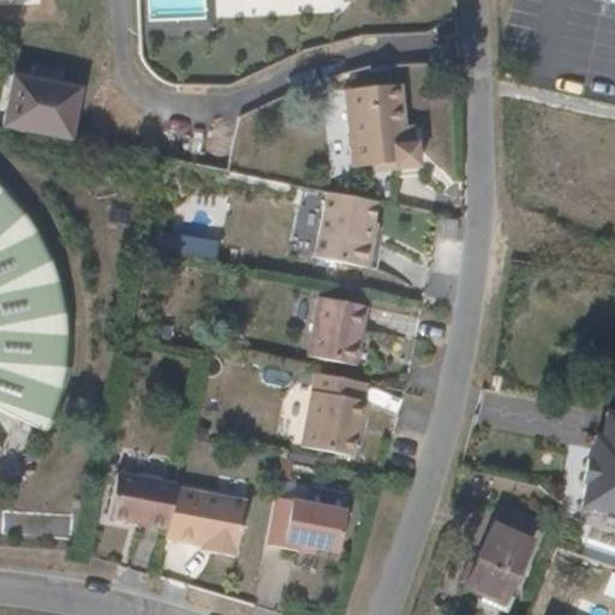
[(84,88),(15,75),(4,129),(75,142),(84,88)]
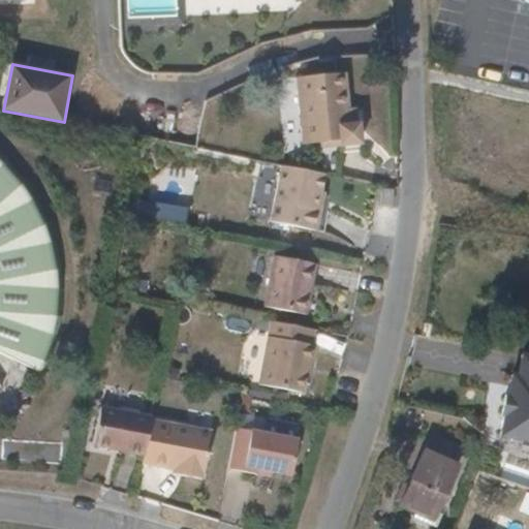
[(311,101),(341,100),(340,88),(300,89),(300,103),(311,101)]
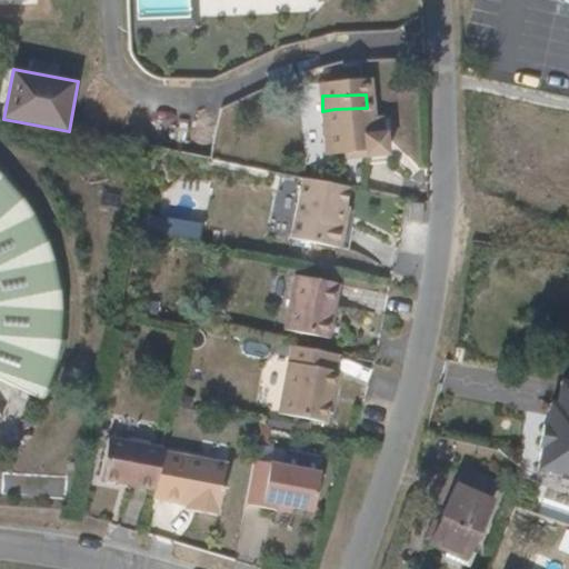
[(367,150),(367,108),(335,109),(322,111),(321,168),(349,167),(351,175),(376,173),(376,150),(367,150)]
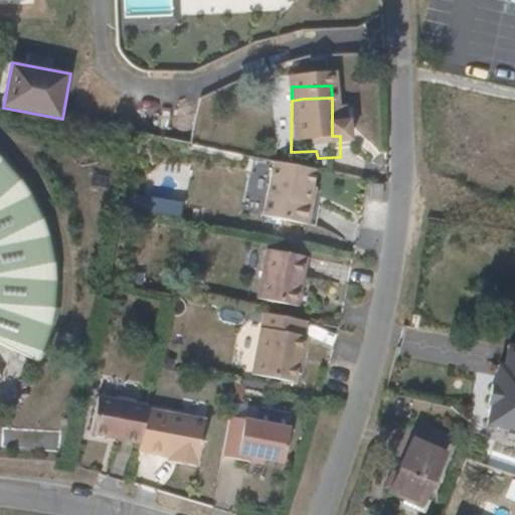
[(0,391),(11,381),(0,360),(0,348),(6,342),(53,366),(65,332),(70,303),(70,255),(55,211),(37,182),(0,142),(0,391)]
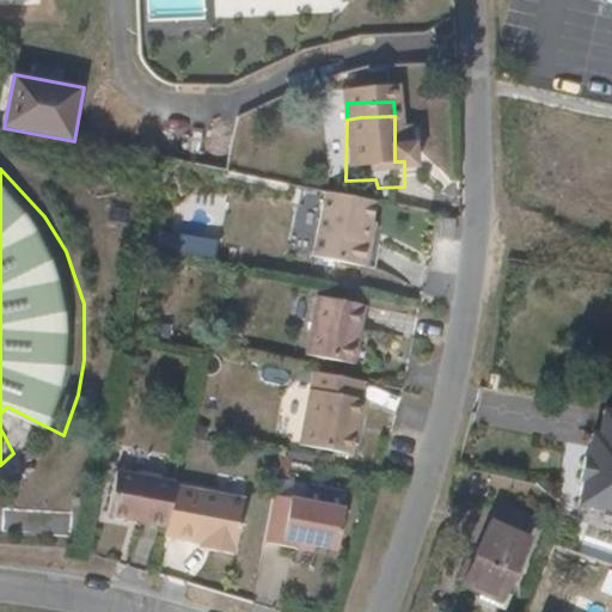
[(371,244),(378,206),(330,195),(316,263),(372,275),(378,245),(371,244)]
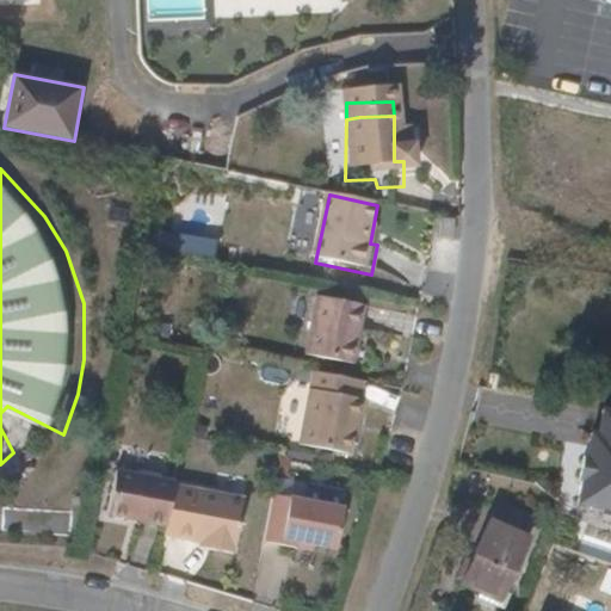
[(450,246),(452,228),(438,227),(438,245),(450,246)]
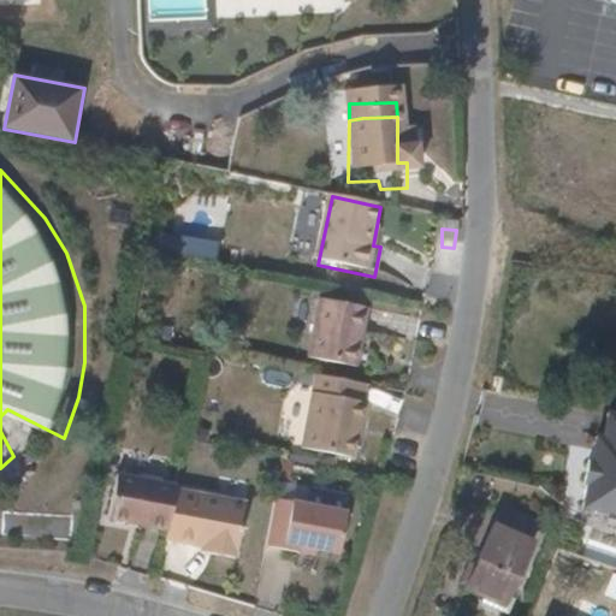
[(372,308),(323,300),(309,359),(361,368),(372,308)]
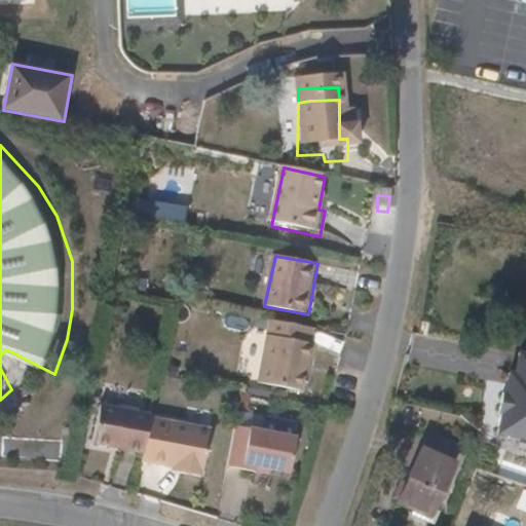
[(311,329),(269,322),(257,384),(298,392),(302,375),(312,376),(315,347),(309,346),(311,329)]
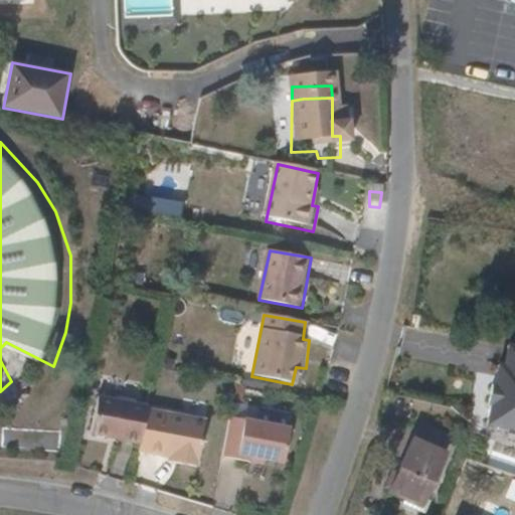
[(514,357),(513,357),(508,376),(503,374),(498,394),(496,393),(491,413),(493,413),(489,434),(514,440),(514,357)]
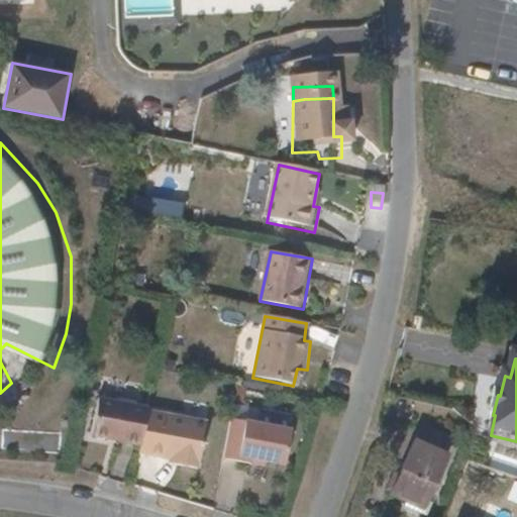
[(90,445),(139,455),(147,419),(136,418),(137,412),(118,409),(117,413),(96,409),(90,445)]
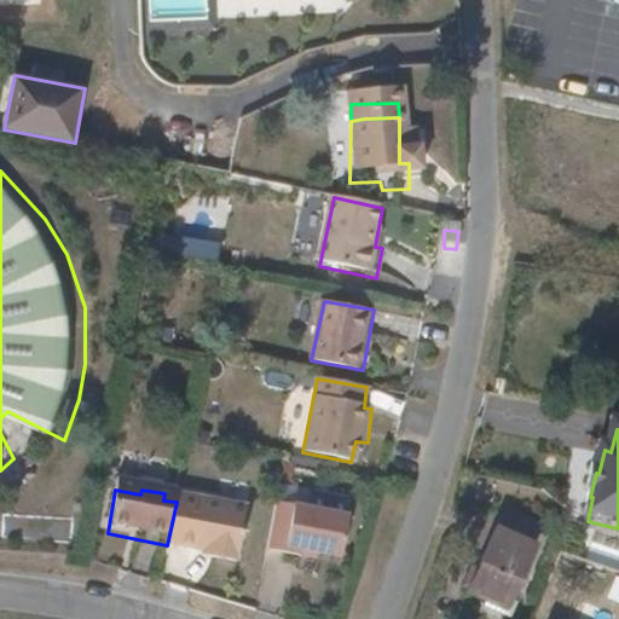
[(167,545),(167,550),(202,557),(201,563),(237,570),(247,514),(177,497),(177,502),(167,545)]
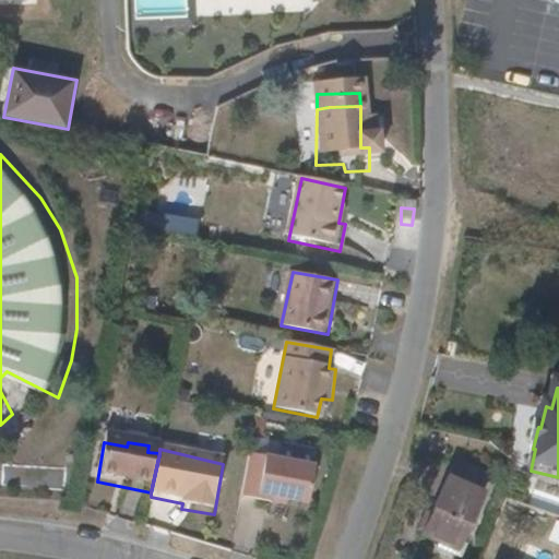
[(250,461),(240,508),(253,510),(254,502),(307,512),(316,476),(250,461)]
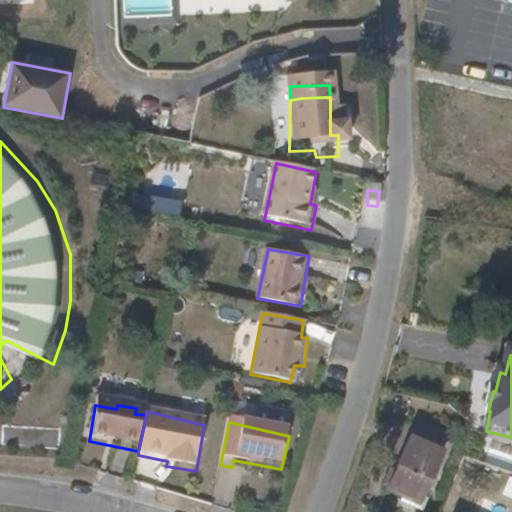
[(430,453),(398,442),(379,496),(395,503),(399,495),(414,500),(430,453)]
